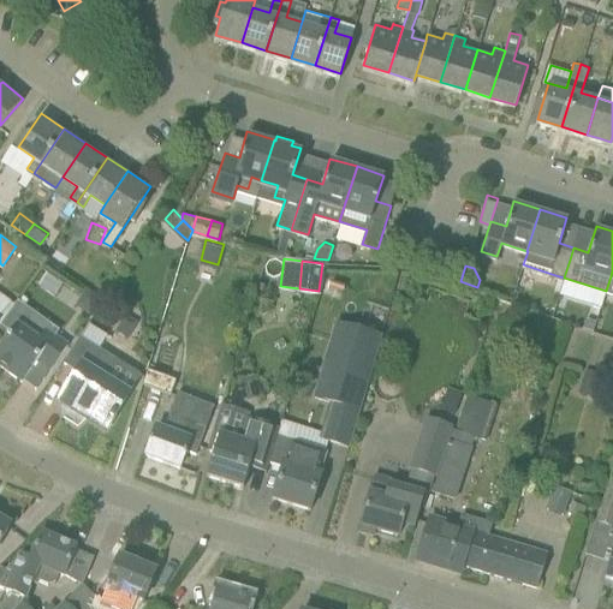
[(85,288),(79,297),(82,305),(90,310),(99,297),(85,288)]
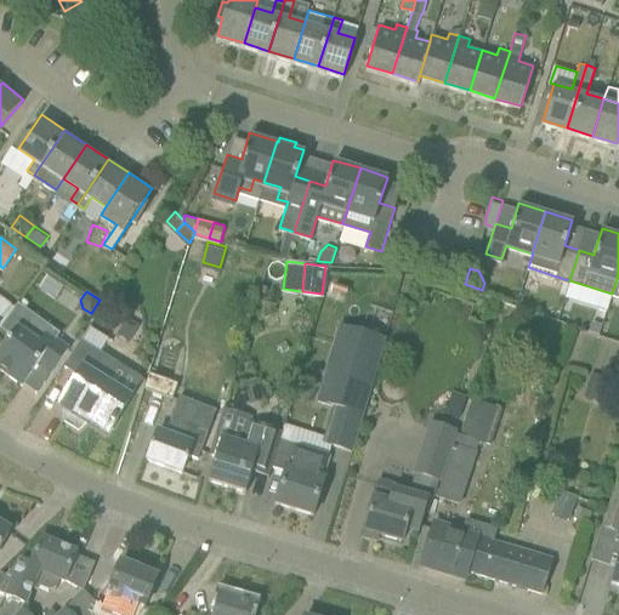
[(0,324),(0,325),(15,305),(0,292),(0,324)]
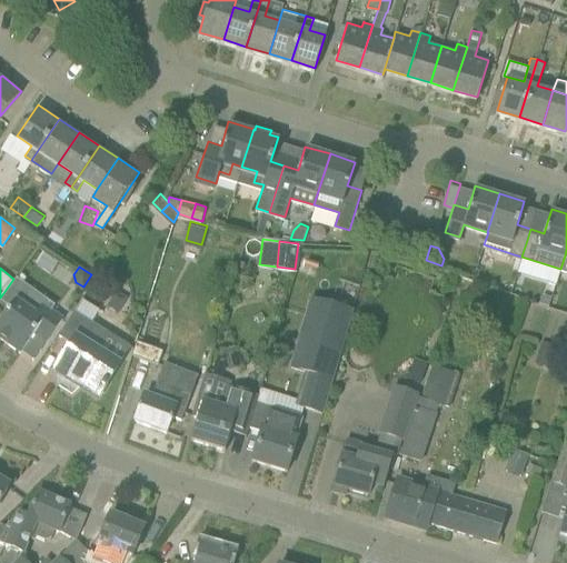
[(13,279),(0,298),(11,304),(0,319),(0,333),(21,349),(36,329),(48,338),(63,315),(49,304),(51,302),(16,277),(13,279)]
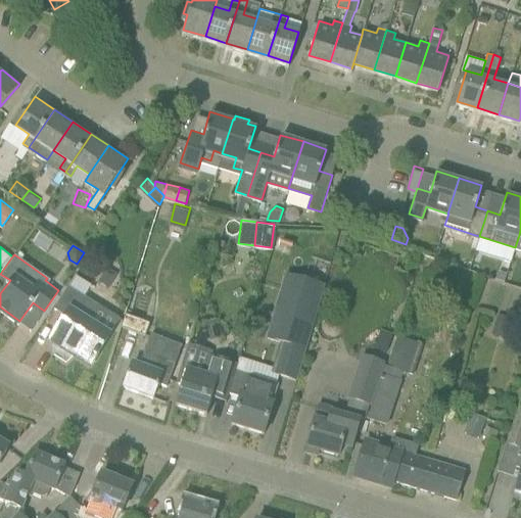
[(499,269),(496,276),(505,279),(507,271),(499,269)]
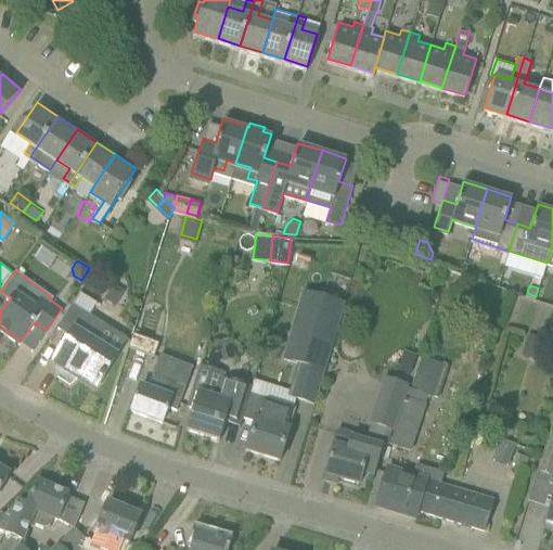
[(71,333),(54,359),(68,369),(69,367),(97,384),(108,366),(115,354),(92,339),(104,320),(90,311),(99,299),(81,289),(73,302),(71,307),(59,325),(71,333)]
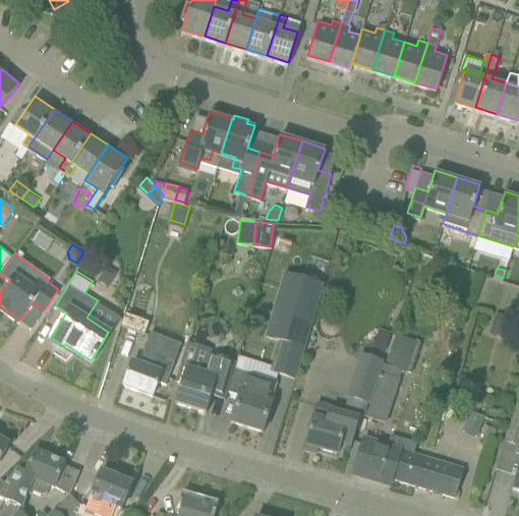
[(322,283),(284,272),(265,335),(279,339),(271,369),(293,377),(322,283)]
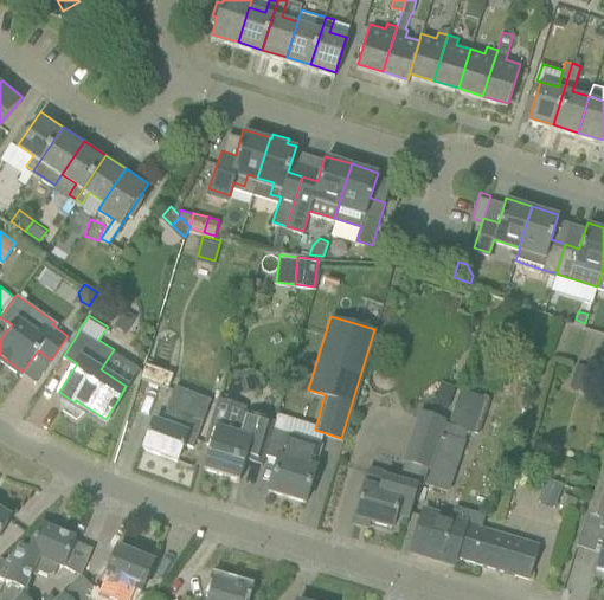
[(147,362),(142,375),(169,386),(174,372),(147,362)]
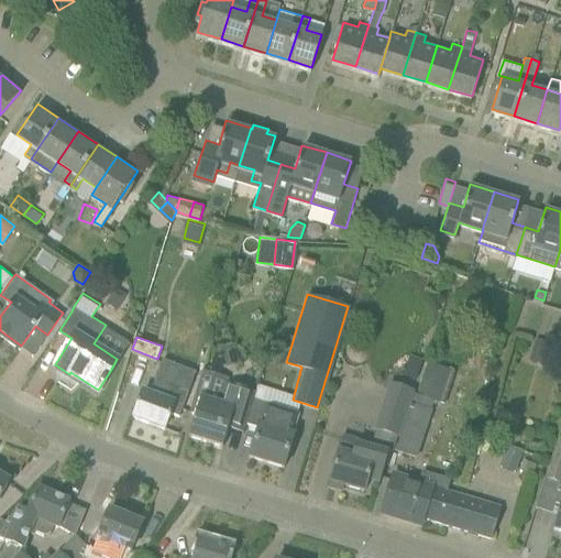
[(530,360),(549,365),(554,345),(536,339),(530,360)]
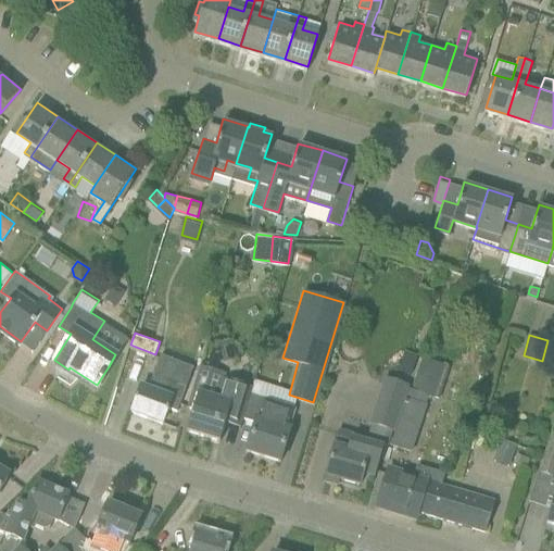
[(399,371),(408,374),(416,353),(407,350),(399,371)]
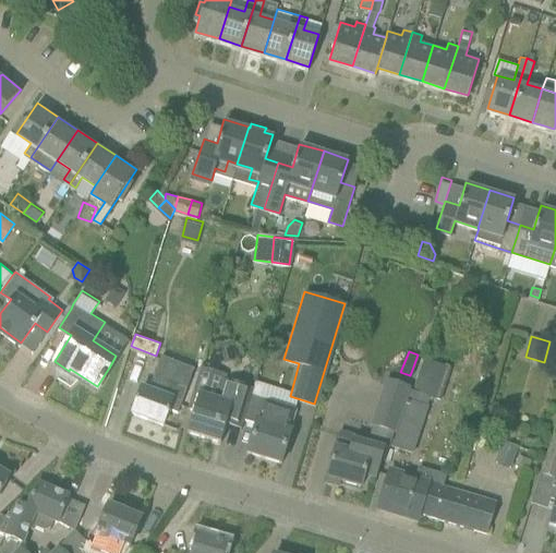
[(148,389),(141,386),(131,412),(162,423),(168,407),(178,411),(194,367),(161,355),(148,389)]
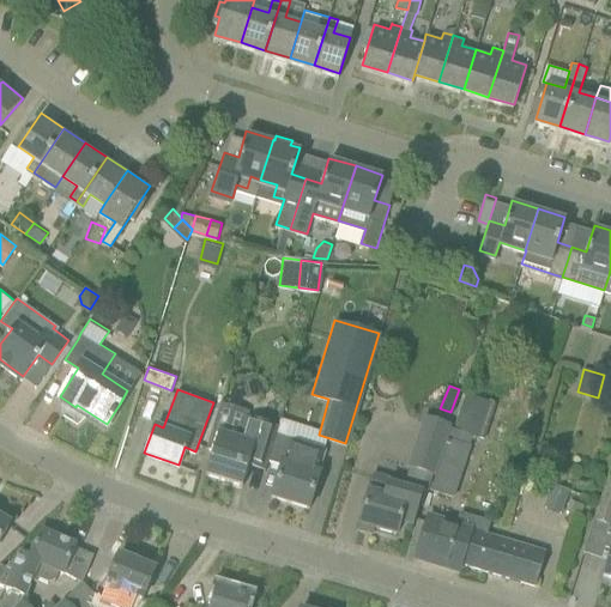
[(455,424),(453,423),(435,474),(431,487),(454,495),(472,443),(470,443),(473,433),(484,437),(497,400),(494,399),(495,398),(466,390),(455,424)]
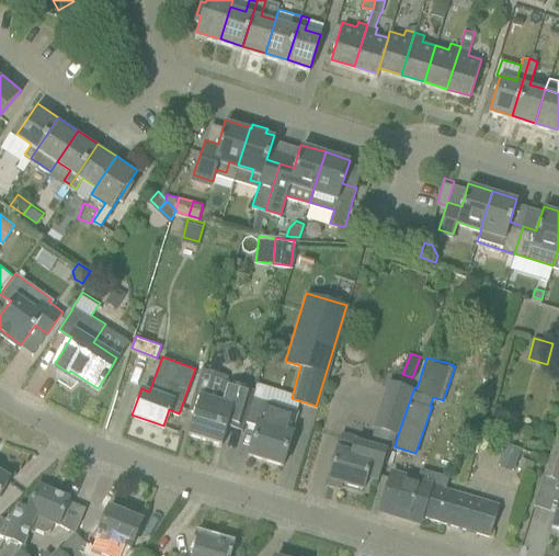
[(227,374),(203,367),(194,393),(200,395),(187,433),(220,443),(226,426),(242,430),(244,420),(252,395),(254,388),(226,379),(227,374)]
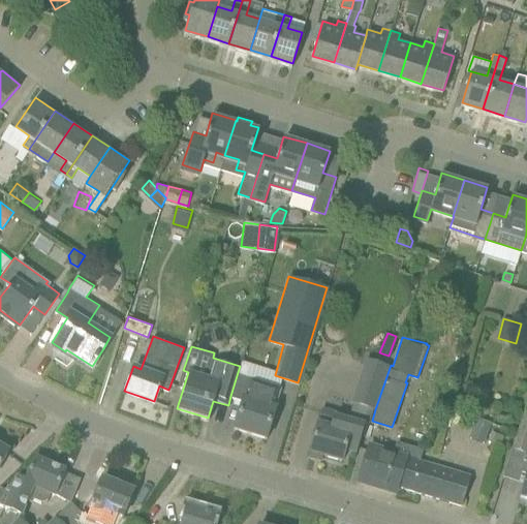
[(375,409),(391,365),(367,358),(352,402),(375,409)]
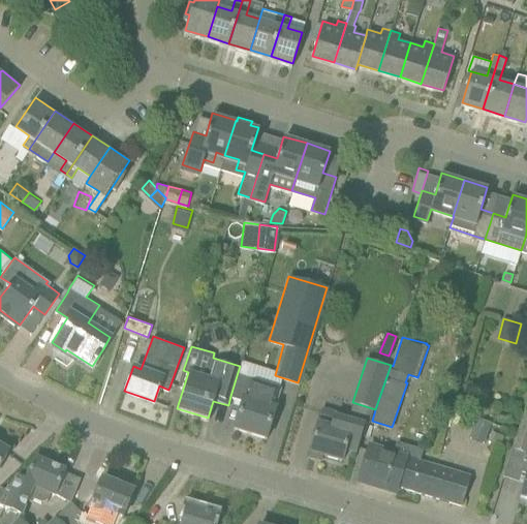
[(273,407),(279,388),(249,378),(249,376),(238,372),(230,396),(242,399),(235,426),(266,436),(275,407),(273,407)]
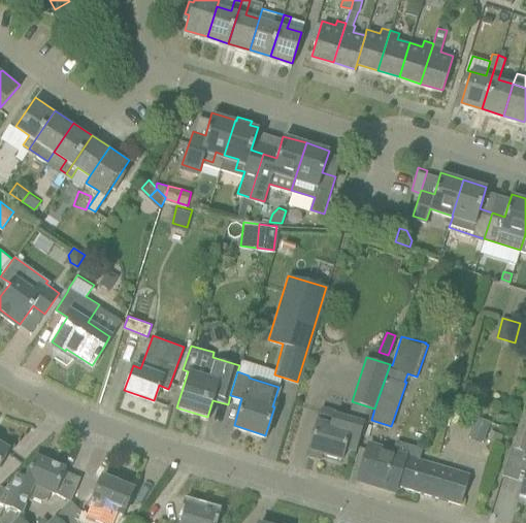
[(512,448),(525,451),(525,406),(524,406),(512,448)]
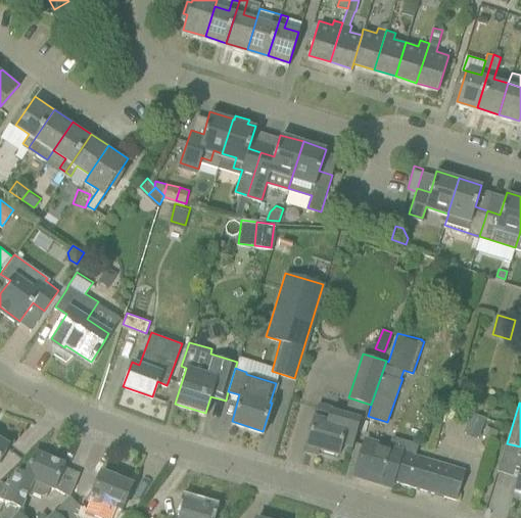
[(361,417),(343,411),(318,404),(305,444),(337,454),(341,441),(352,444),(361,417)]
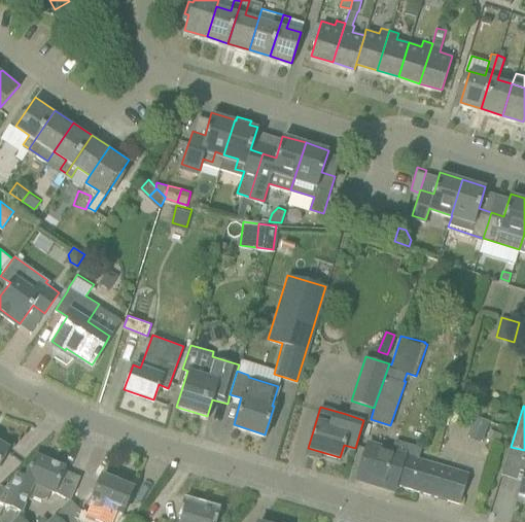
[(469,433),(483,438),(489,420),(476,416),(469,433)]
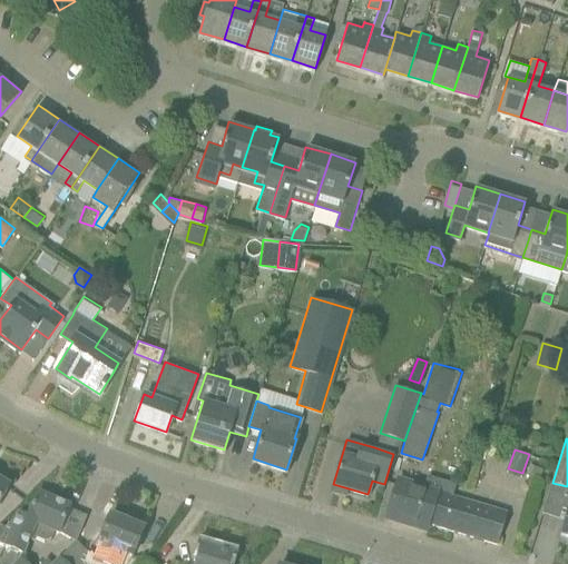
[(0,498),(9,484),(8,483),(10,478),(0,472),(0,498)]
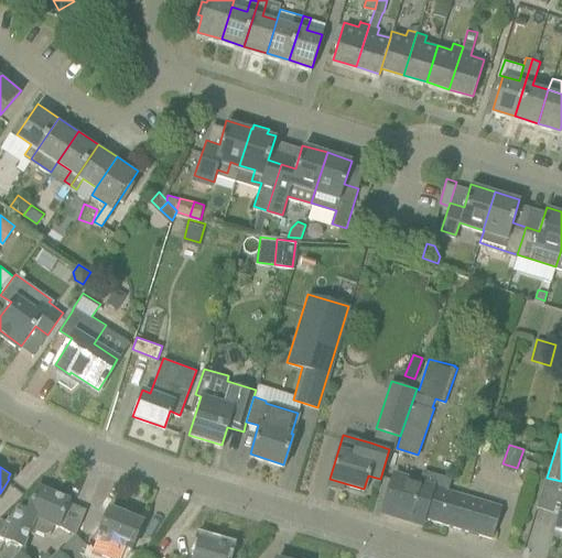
[(421,522),(423,515),(436,472),(423,468),(420,479),(393,471),(382,510),(421,522)]
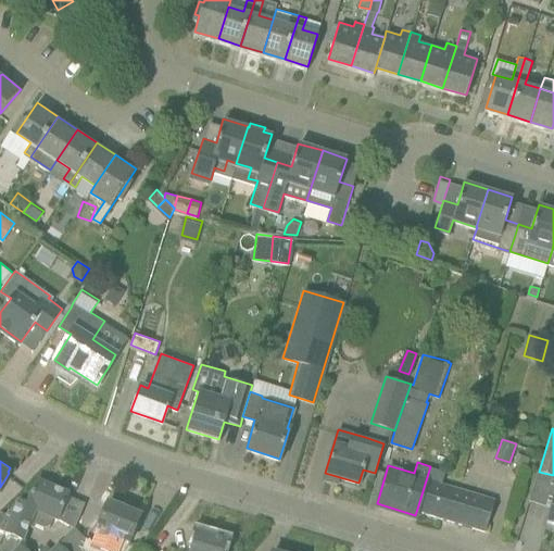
[(494,498),(442,481),(445,471),(430,466),(417,509),(485,529),(494,498)]
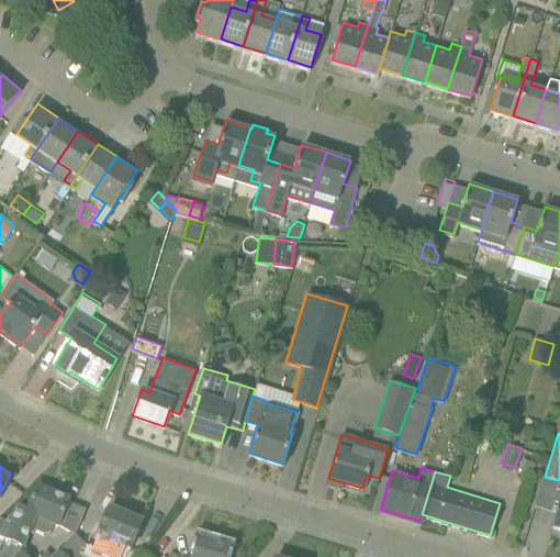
[(19,505),(7,516),(1,515),(0,515),(0,534),(6,536),(22,544),(29,527),(30,525),(45,532),(52,528),(55,522),(58,523),(60,517),(69,498),(66,497),(67,494),(66,491),(57,488),(54,489),(53,491),(37,485),(28,509),(19,505)]
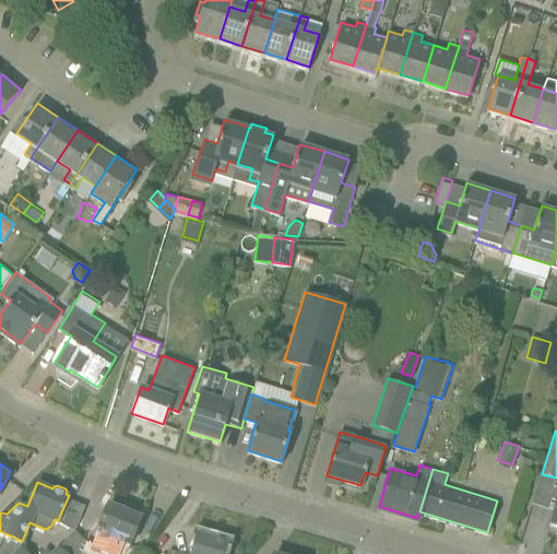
[(110,553),(111,552),(116,553),(119,553),(123,552),(127,543),(129,544),(132,537),(140,517),(108,504),(97,531),(98,531),(90,551),(91,553),(110,553)]
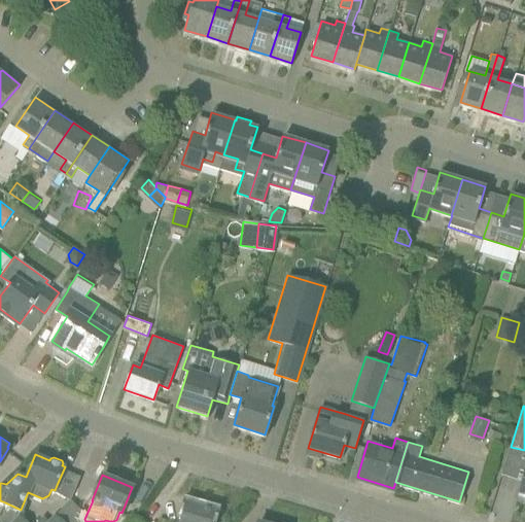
[(209,521),(213,510),(185,501),(179,521),(209,521)]
